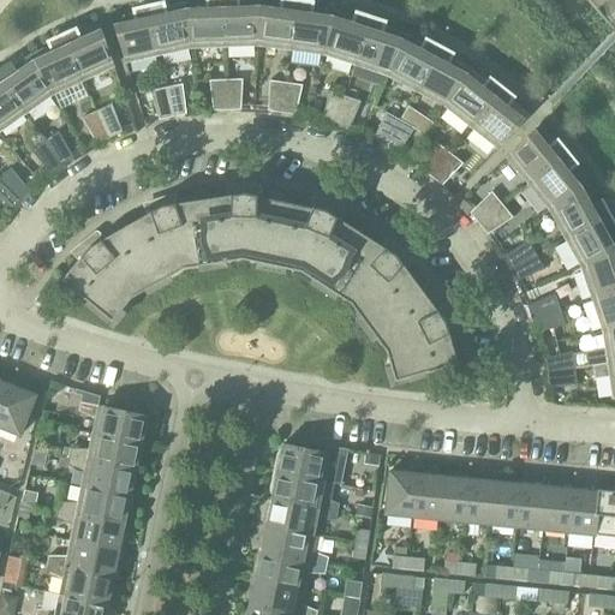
[(186,5),(191,48),(225,47),(222,0),(215,0),(216,4),(186,5)]
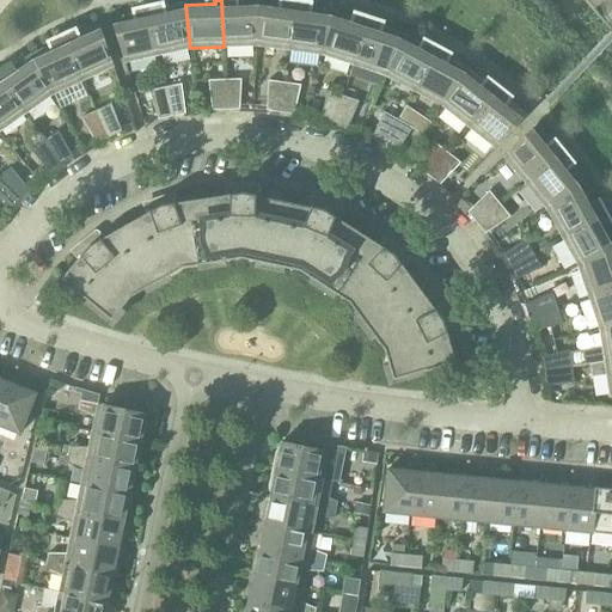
[(221,0),(224,47),(256,46),(258,1),(228,2),(227,0),(221,0)]
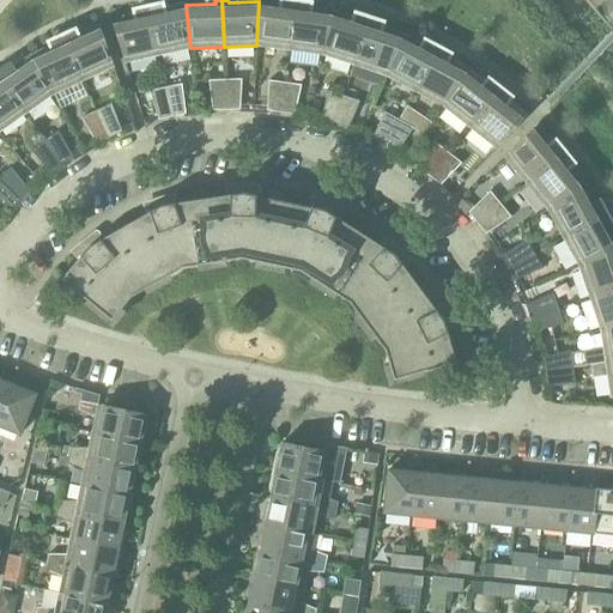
[(256,46),(290,49),(296,1),(290,0),(289,0),(289,6),(259,1),(256,46)]
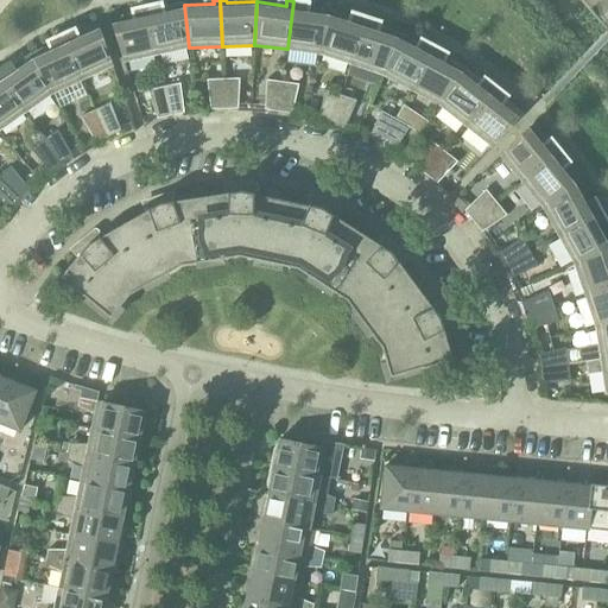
[(293,1),(287,49),(320,54),(329,12),(299,7),(301,1),(293,1)]
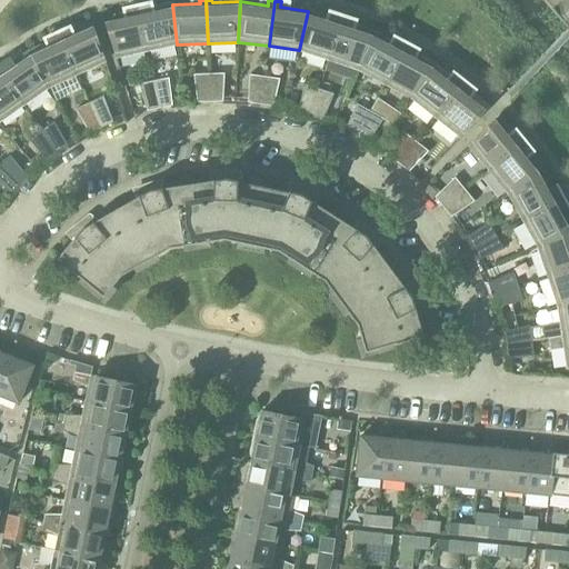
[(147,51),(177,45),(172,5),(145,10),(143,5),(137,6),(147,51)]
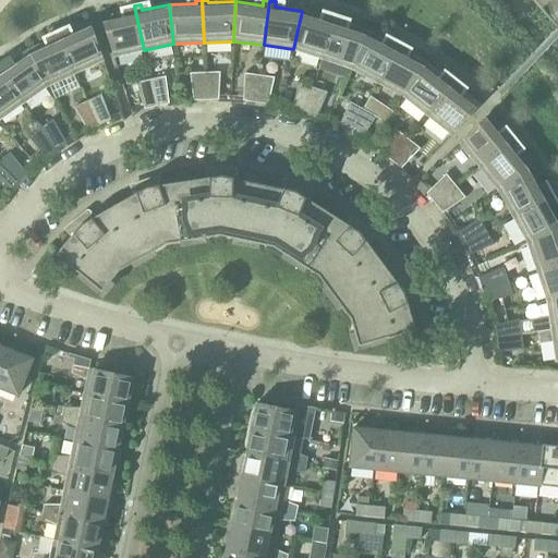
[(113,57),(144,50),(134,5),(129,8),(130,13),(101,19),(113,57)]
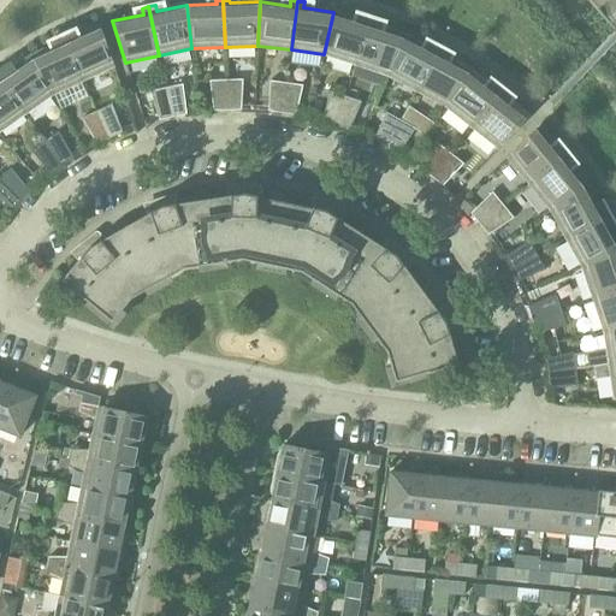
[(333,12),(324,54),(355,65),(371,18),(365,16),(362,22),(333,12)]
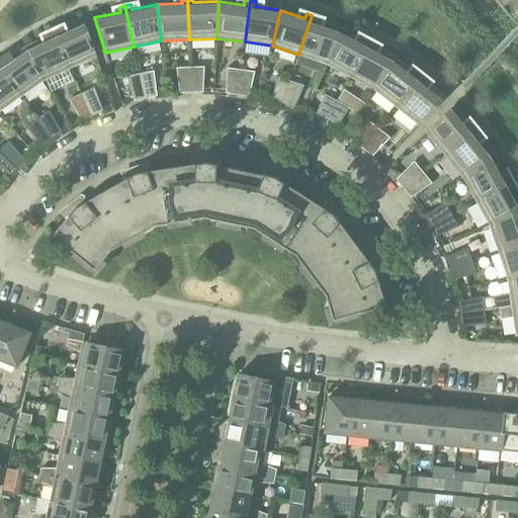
[(298,55),(326,63),(340,29),(316,21),(318,16),(312,15),(298,55)]
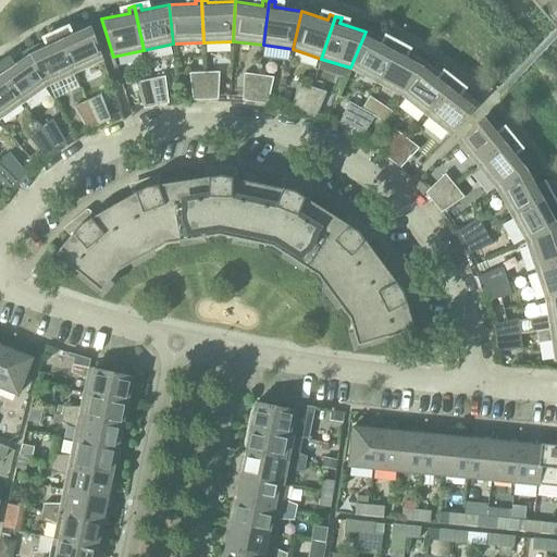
[(56,33),(75,73),(103,60),(90,23),(64,35),(62,29),(56,33)]
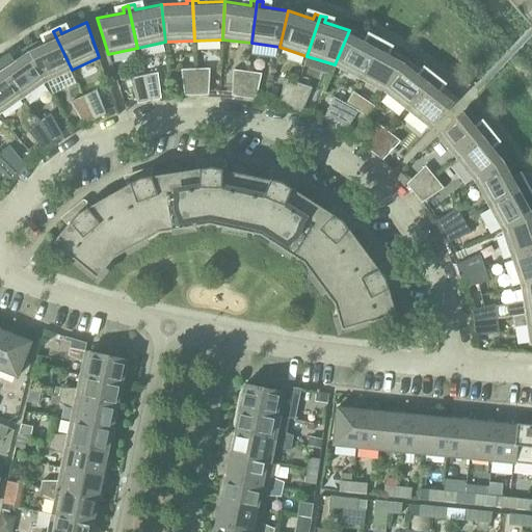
[(349,30),(335,64),(360,78),(380,41),(375,38),(372,43),(349,30)]
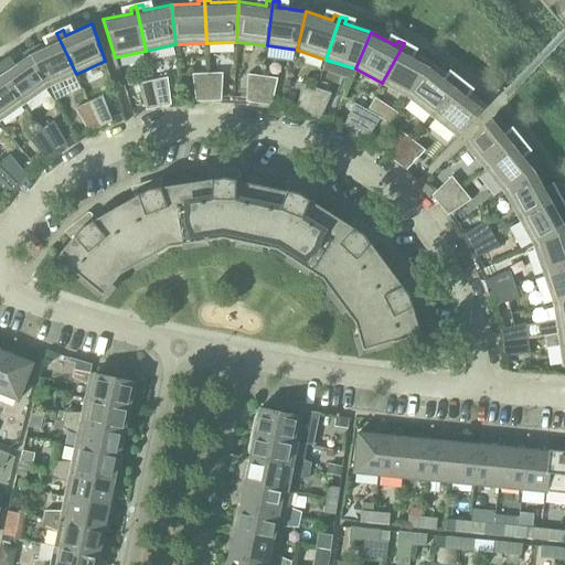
[(29,52),(49,87),(76,74),(56,33),(51,35),(54,41),(29,52)]
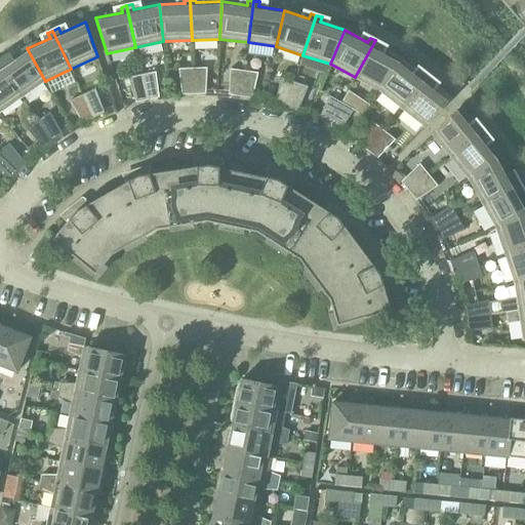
[(375,40),(355,77),(379,90),(400,59),(377,47),(379,43),(375,40)]
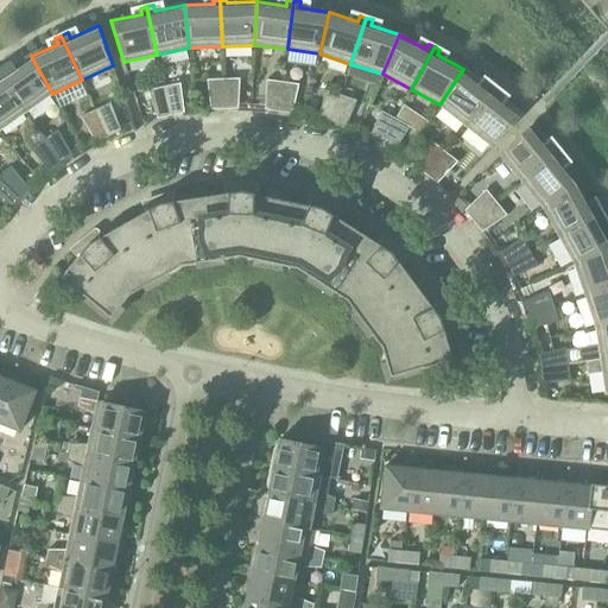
[(52,94),(31,56),(6,74),(2,69),(0,70),(0,76),(25,112),(52,94)]
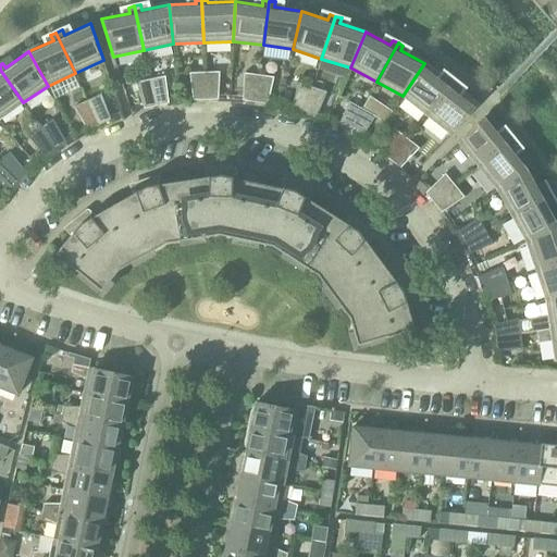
[(426,115),(455,79),(449,76),(446,81),(424,63),(403,96),(426,115)]
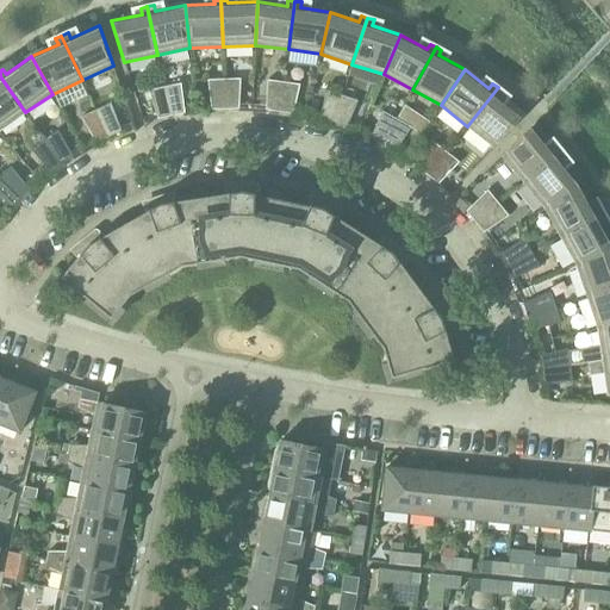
[(0,130),(25,112),(0,76),(0,130)]
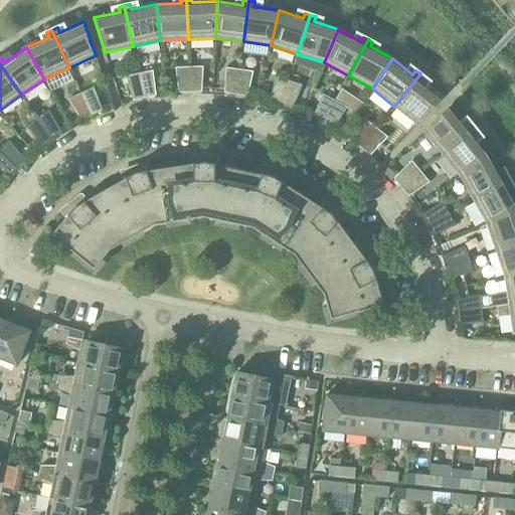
[(189,67),(190,93),(201,92),(203,66),(189,67)]
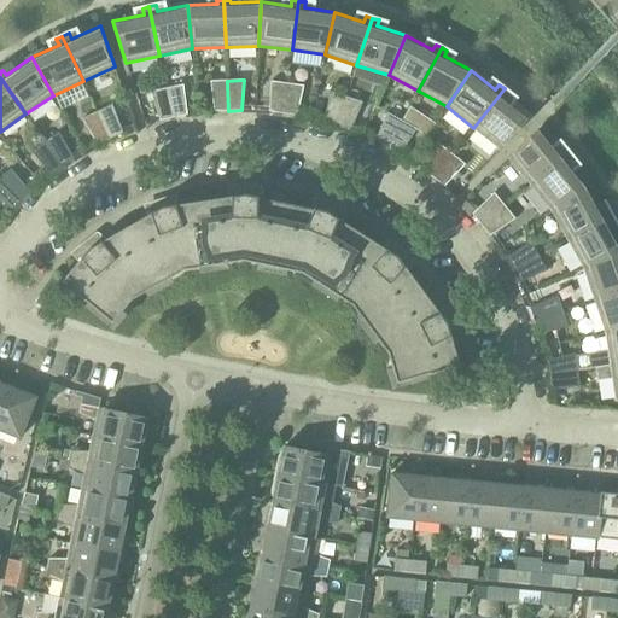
[(228,111),(227,81),(210,81),(214,111),(228,111)]
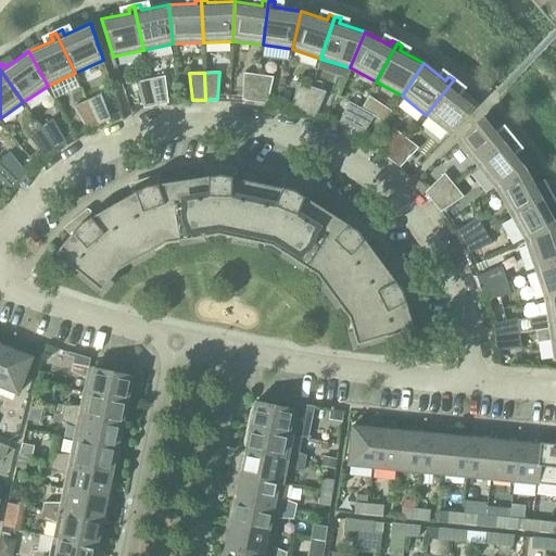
[(242,100),(254,102),(258,75),(243,73),(242,100)]
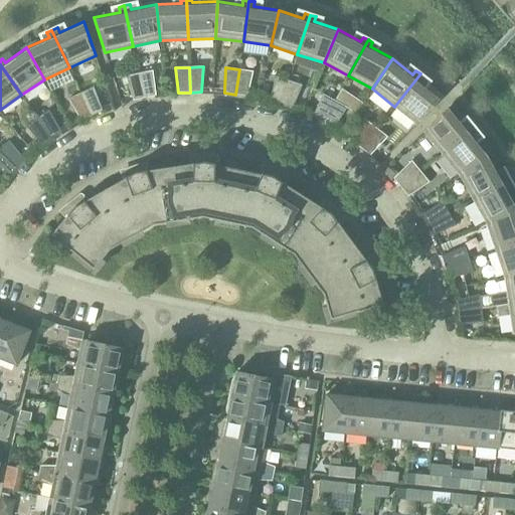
[(253,71),(239,69),(235,95),(247,97),(253,71)]
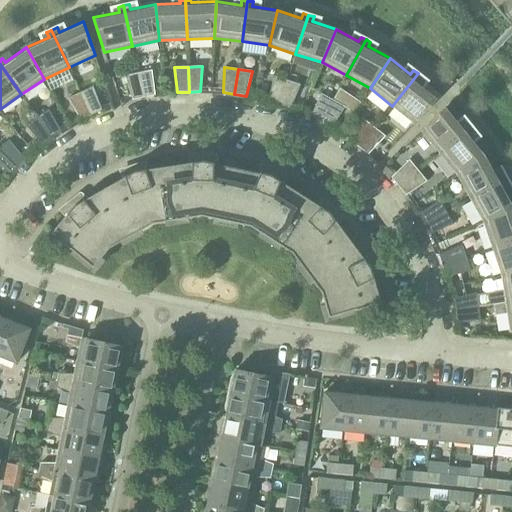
[(144,98),(155,95),(152,70),(138,73),(144,98)]
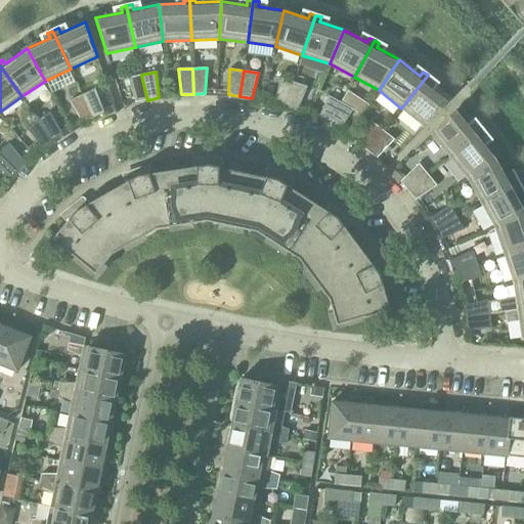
[(135,102),(147,100),(141,75),(128,78),(135,102)]
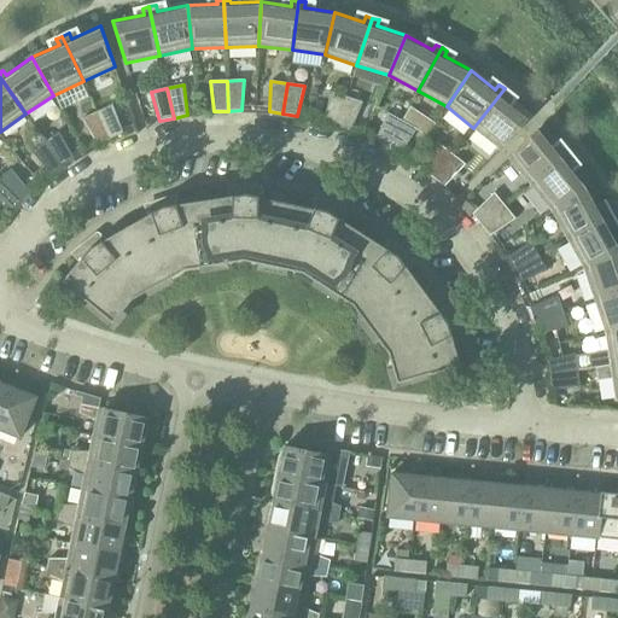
[(500,149),(530,117),(506,98),(509,93),(505,88),(473,128),(500,149)]
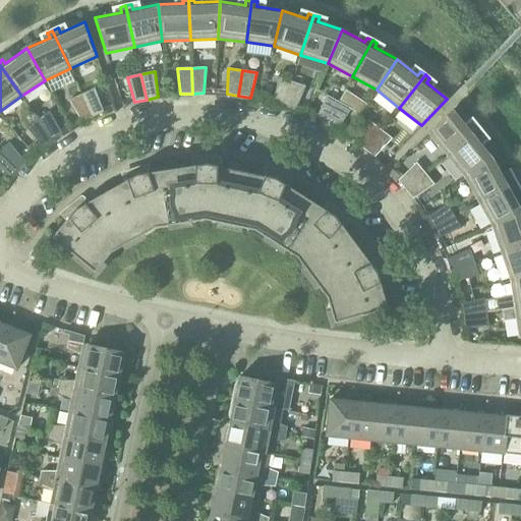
[(273,103),(284,106),(292,81),(279,77),(273,103)]
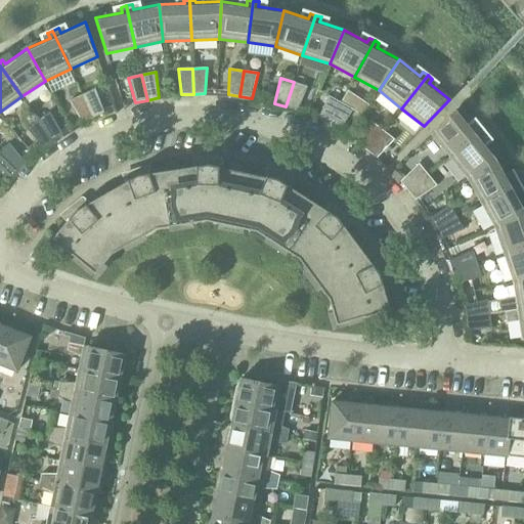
[(307,87),(294,82),(286,106),(297,111),(307,87)]
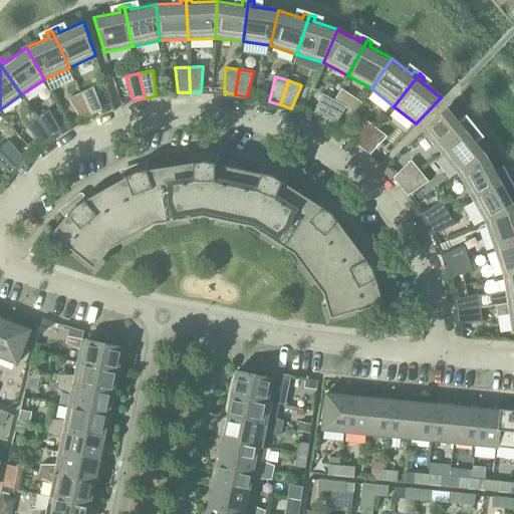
[(91,115),(101,110),(93,87),(80,93),(91,115)]
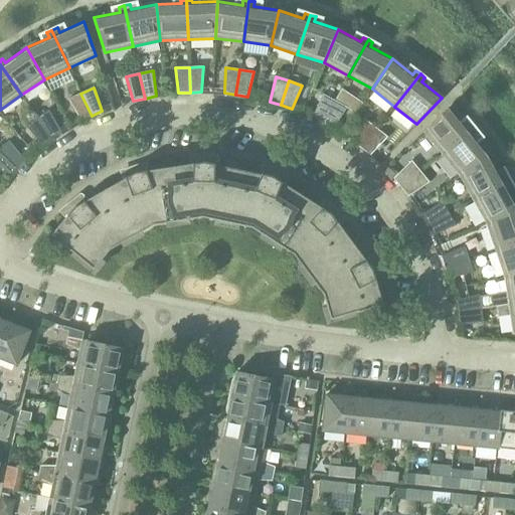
[(80,121),(92,116),(80,94),(68,99),(80,121)]
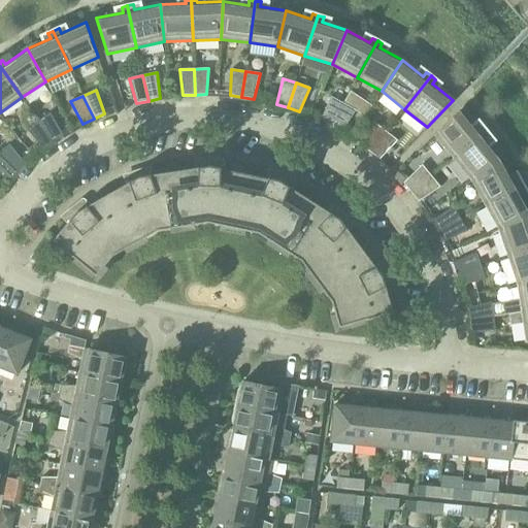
[(321,121),(331,126),(343,103),(331,97),(321,121)]
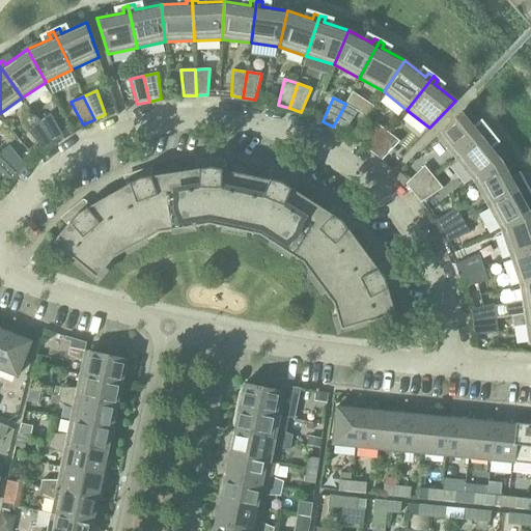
[(358,111),(345,104),(333,127),(343,133),(358,111)]
